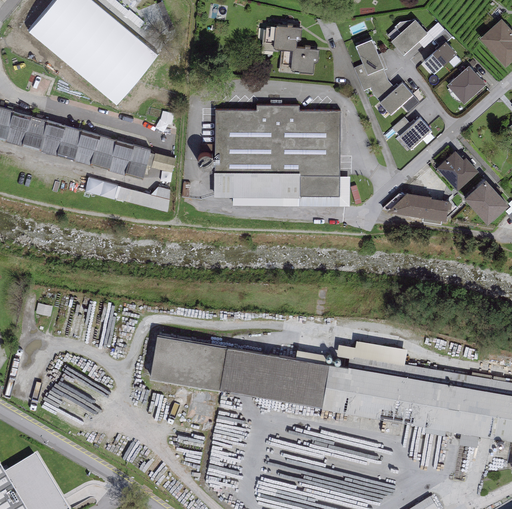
[(86,0),(58,0),(29,36),(118,109),(159,59),(86,0)]
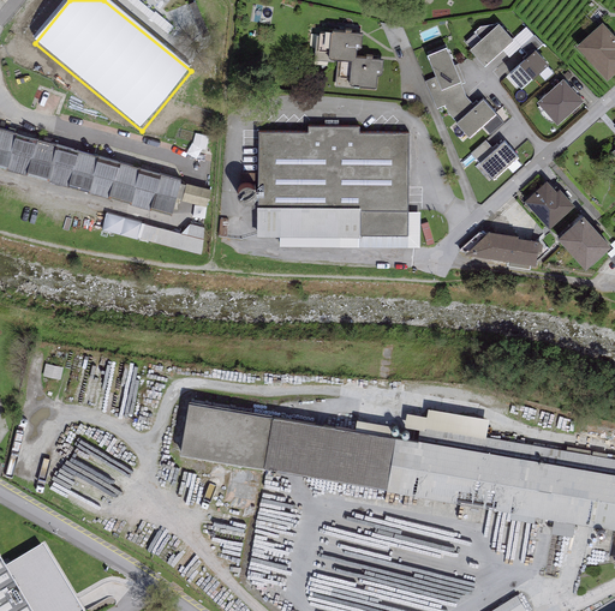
[(614,37),(602,23),(577,46),(608,81),(614,73),(614,37)]
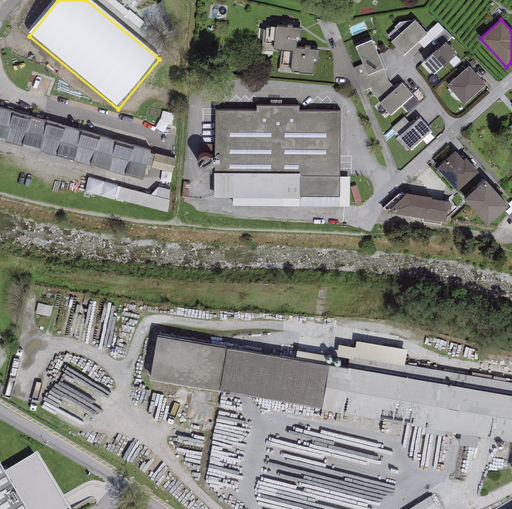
[(391,41),(403,55),(427,33),(415,20),(391,41)]
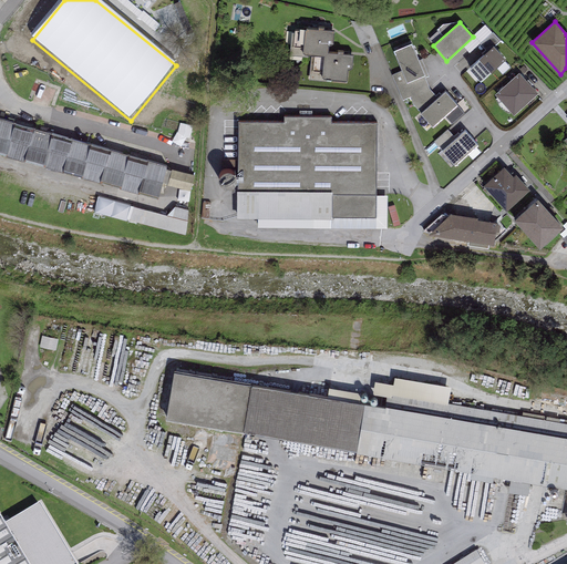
[(318,29),(305,28),(305,32),(295,31),(295,33),(291,32),(289,57),(311,59),(309,81),(327,83),(327,80),(347,81),(348,69),(349,69),(350,69),(351,68),(352,67),(353,55),(342,54),(342,51),(338,51),(338,54),(328,53),(329,45),(330,45),(331,45),(332,44),(333,44),(333,43),(333,31),(323,30),(323,28),(318,27),(318,29)]
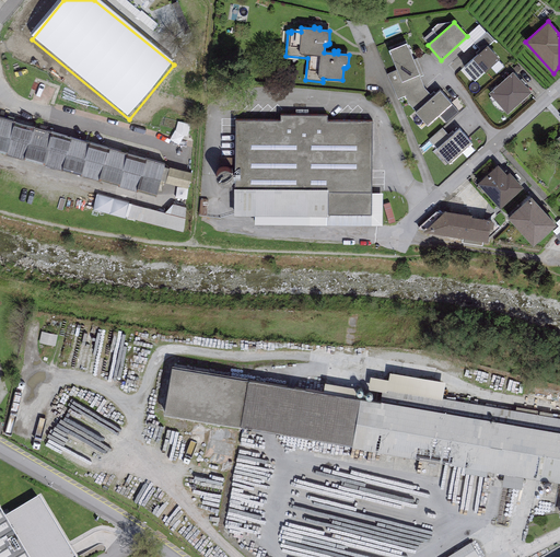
[(477,50),(488,39),(480,32),(469,43),(477,50)]
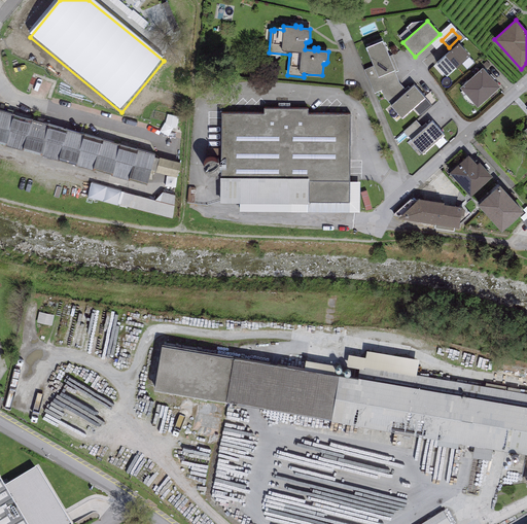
[(379,76),(395,70),(390,57),(383,40),(366,47),(375,67),(379,76)]
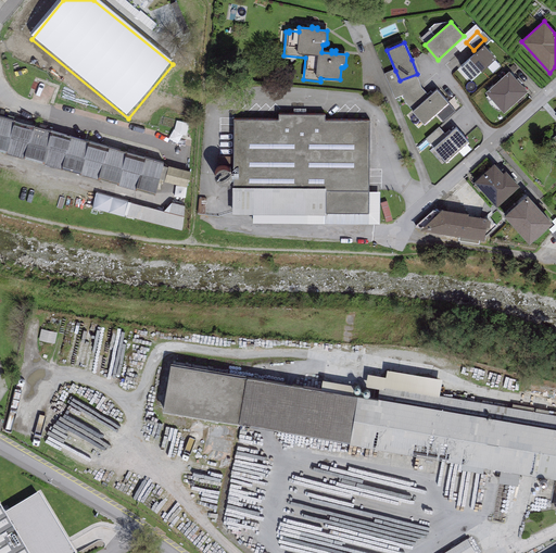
[(495,57),(483,44),(469,57),(471,58),(460,67),(470,79),(495,57)]
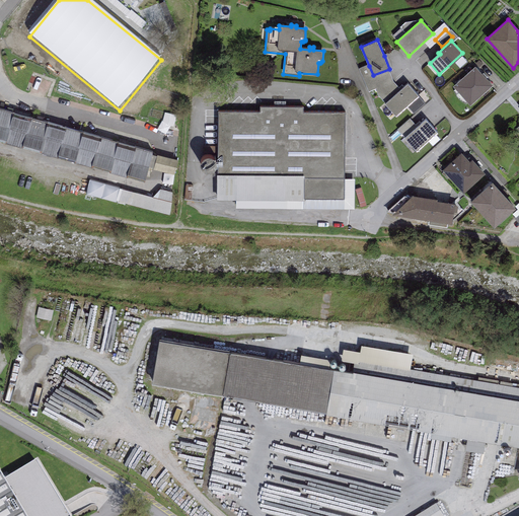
[(386,56),(384,56),(389,69),(373,75),(369,66),(358,69),(368,92),(376,90),(377,96),(384,104),(402,87),(401,86),(398,89),(393,82),(389,72),(392,71),(386,56)]
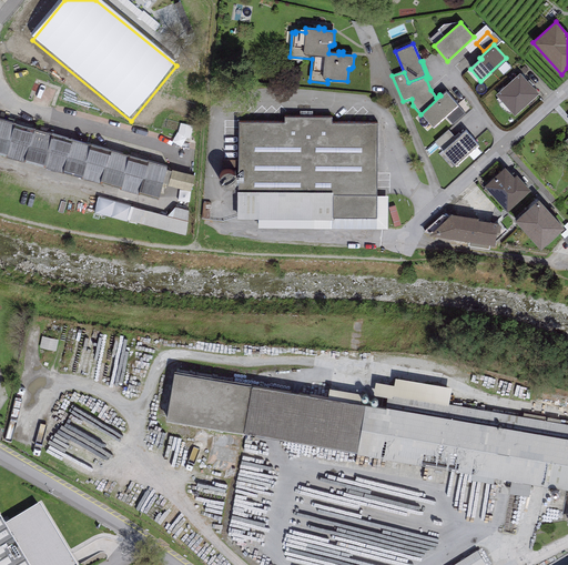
[(496,96),(515,115),(539,94),(520,73),(496,96)]
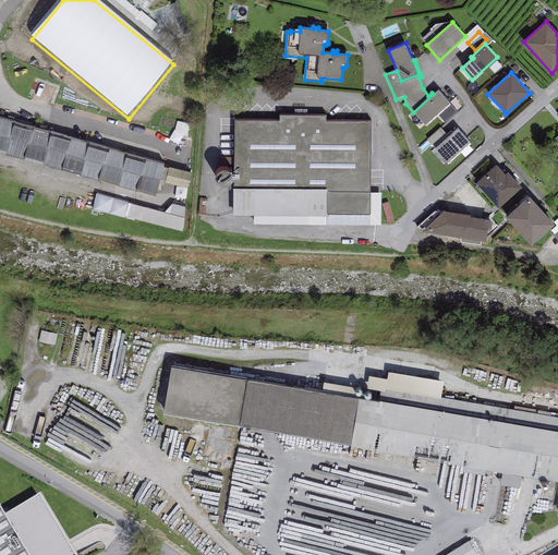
[(413,112),(425,125),(436,115),(448,104),(450,103),(438,89),(433,94),(413,112)]
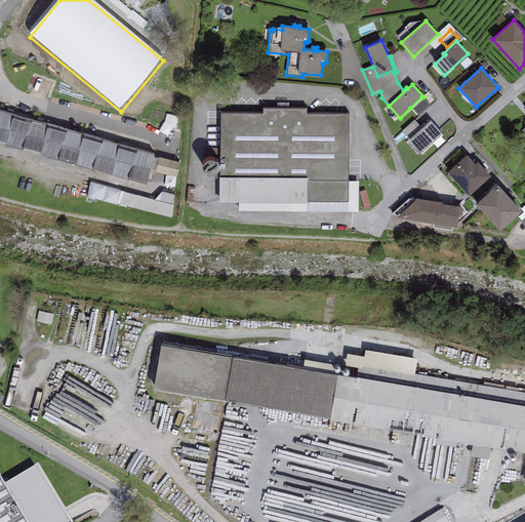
[(429,106),(421,97),(410,108),(417,116),(429,106)]
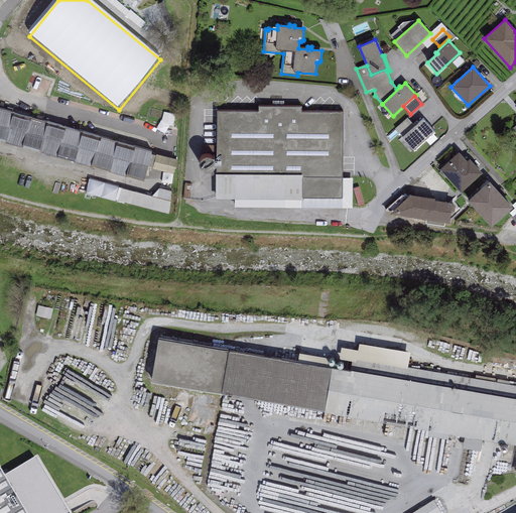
[(259,112),(217,111),(216,199),(234,199),(301,201),(301,199),(342,199),(342,178),(343,113),(301,112),(301,107),(259,106),(259,112)]
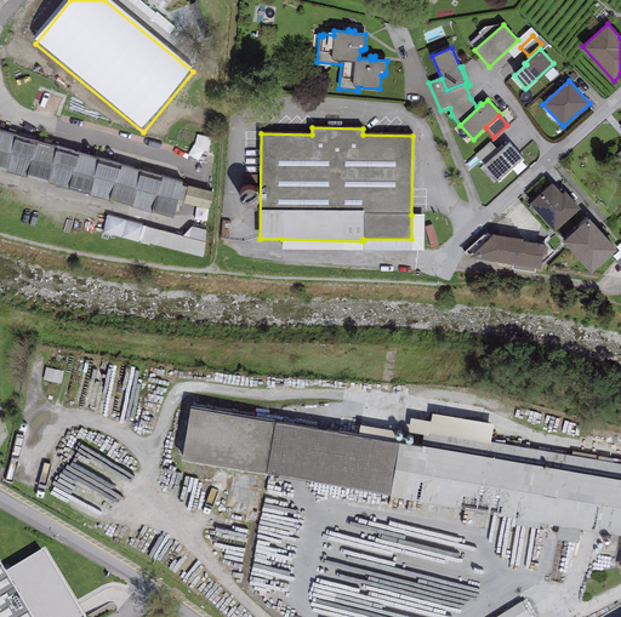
[(182,182),(0,129),(0,167),(172,217),(182,182)]
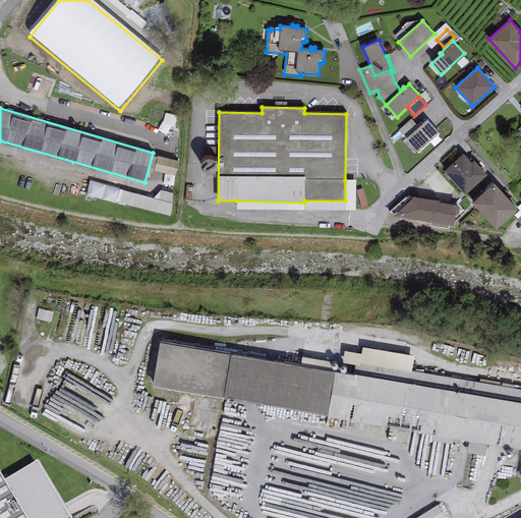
[(399,131),(405,139),(421,125),(420,123),(416,126),(411,120),(399,131)]
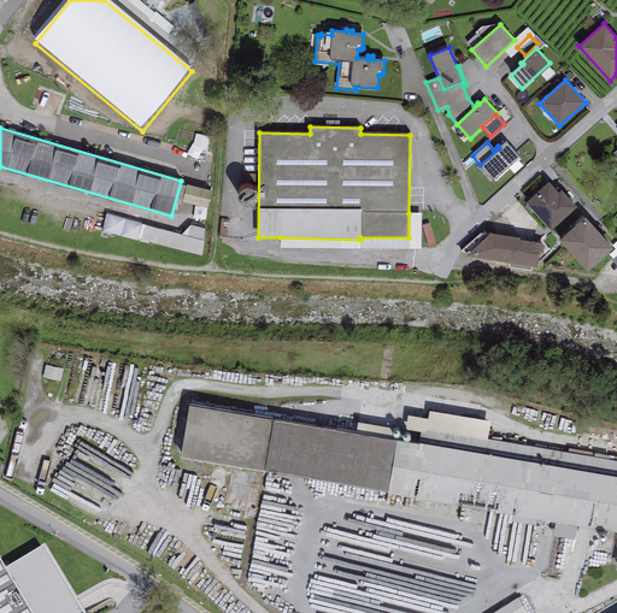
[(480,165),(494,180),(519,158),(517,154),(506,142),(499,148),(480,165)]
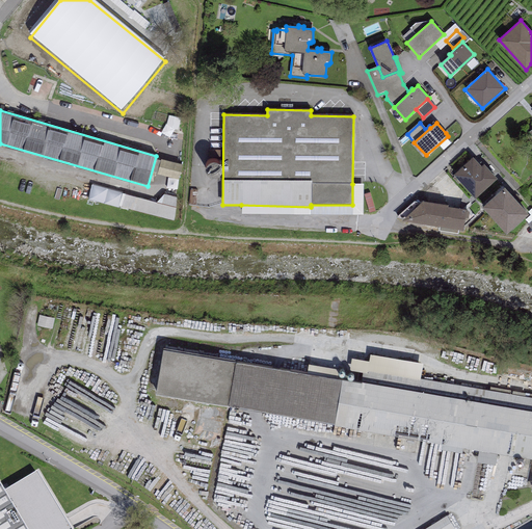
[(473,157),(453,174),(475,199),(497,178),(484,163),(481,166),(473,157)]
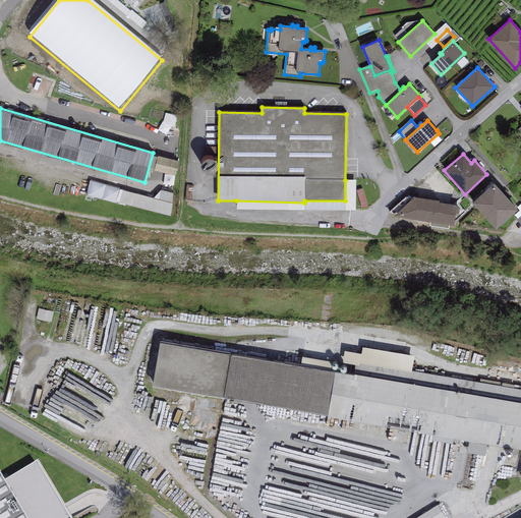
[(355,180),(345,180),(345,200),(304,200),(304,203),(236,200),(236,210),(355,212),(355,180)]
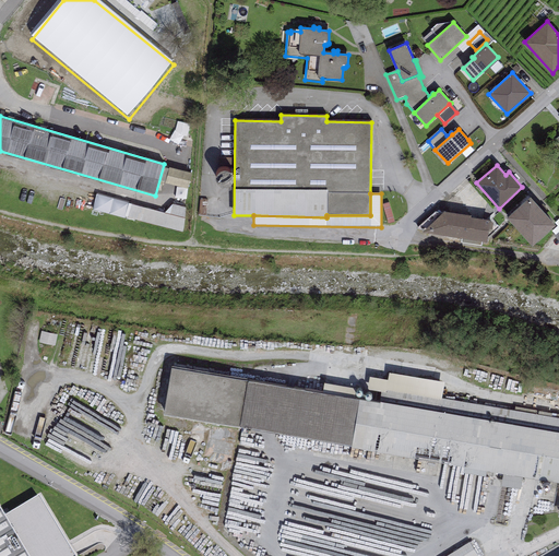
[(530,194),(507,215),(532,244),(556,223),(530,194)]
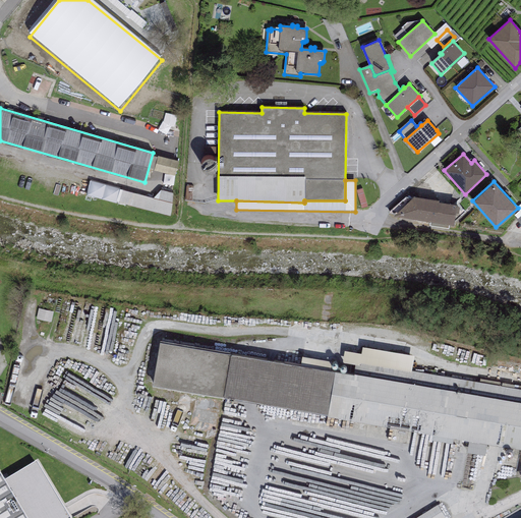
[(103,206),(172,220),(176,197),(159,194),(157,202),(106,191),(103,206)]
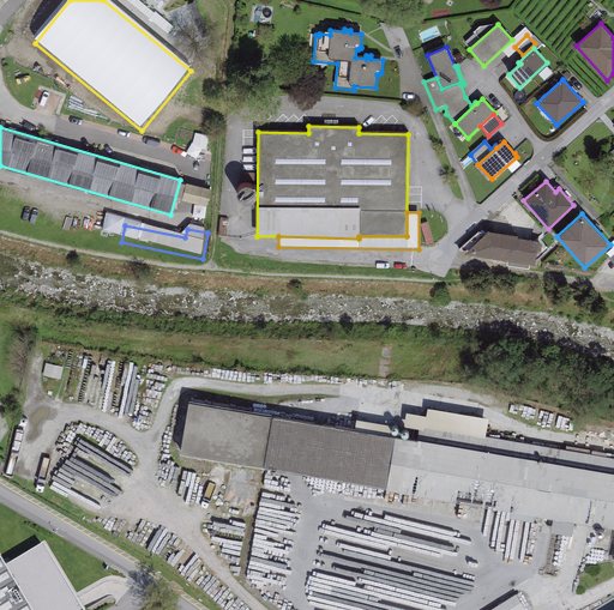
[(488,231),(464,253),(534,265),(539,241),(516,236),(517,235),(488,231)]
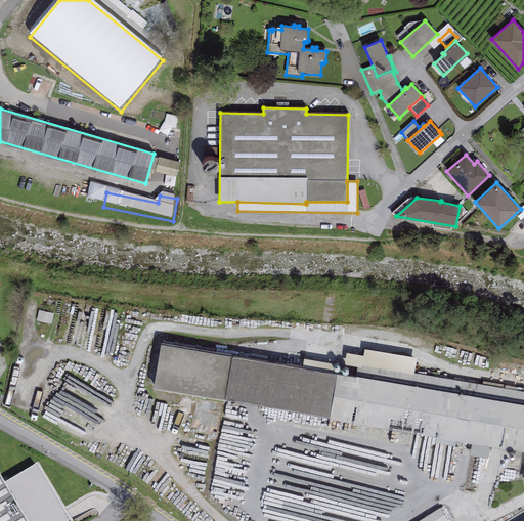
[(40,314),(39,323),(52,326),(54,316),(40,314)]
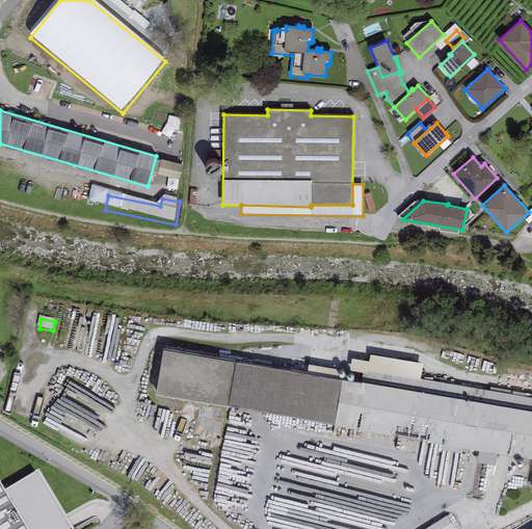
[(156,391),(334,423),(343,379),(163,349),(156,391)]
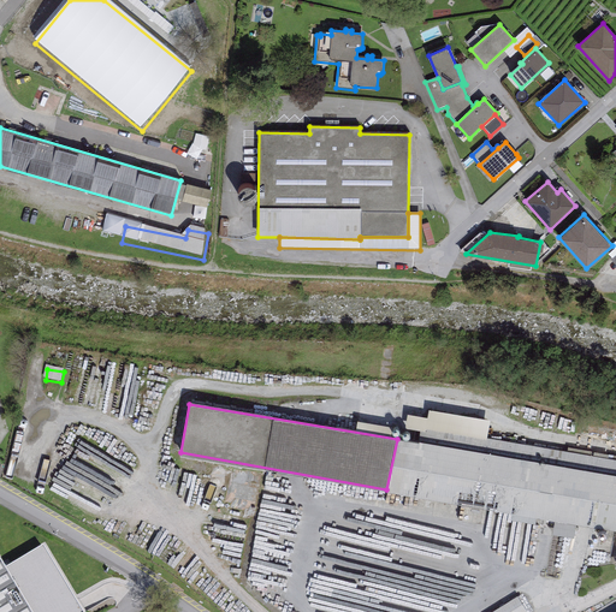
[(472,429),(474,419),(430,411),(428,419),(409,415),(406,433),(424,437),(425,431),(462,438),(465,428),(472,429)]
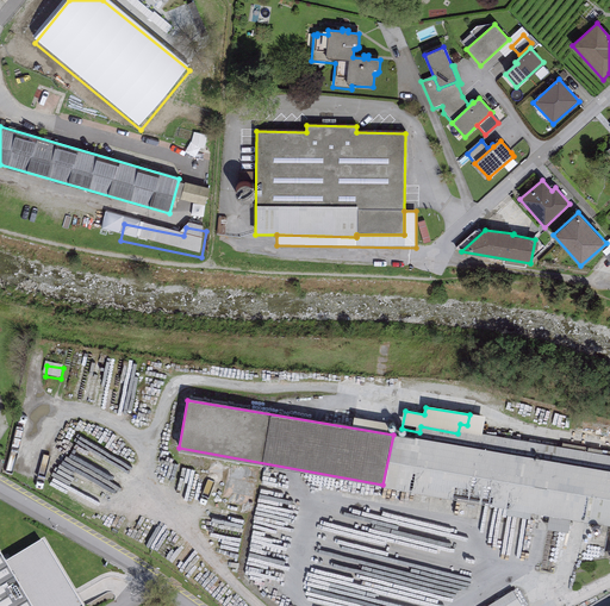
[(609,469),(393,435),(383,485),(609,524),(609,469)]
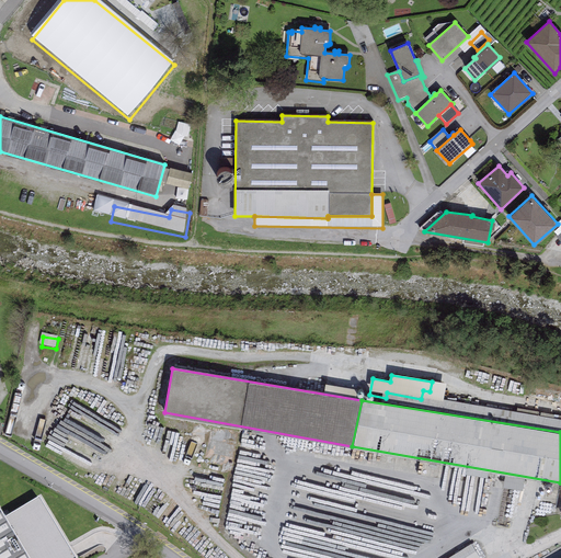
[(412,557),(426,545),(427,539),(420,531),(428,523),(435,496),(304,465),(300,468),(290,510),(306,513),(313,522),(294,517),(292,520),(288,536),(324,545),(313,555),(282,547),(279,557),(412,557)]
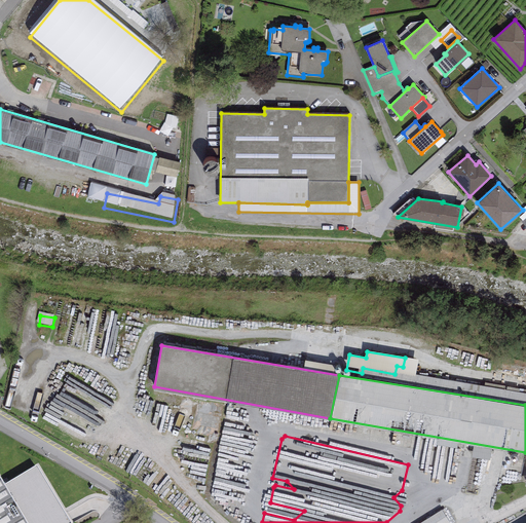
[(0,484),(0,522),(68,522),(37,471),(3,489),(0,484)]
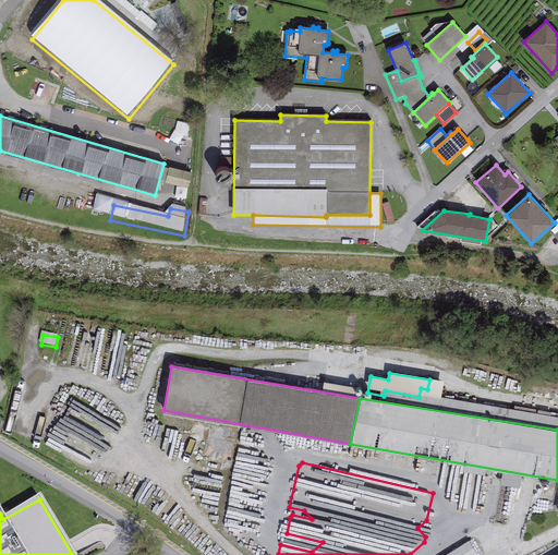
[(475,554),(470,545),(453,554),(475,554)]
